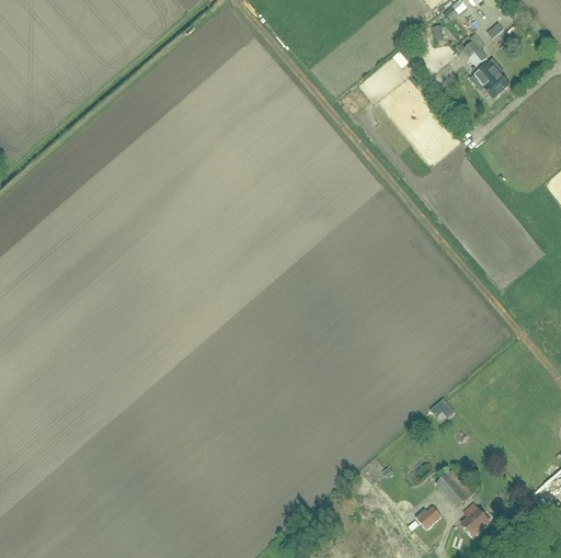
[(444,40),(442,25),(432,27),(434,41),(444,40)]
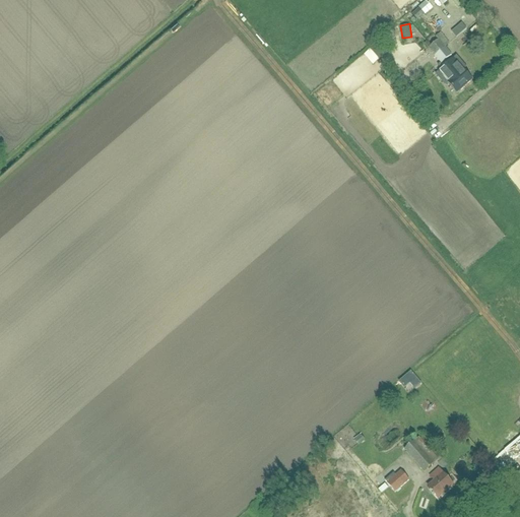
[(440,29),(428,40),(425,42),(440,62),(452,53),(445,45),(449,42),(440,29)]
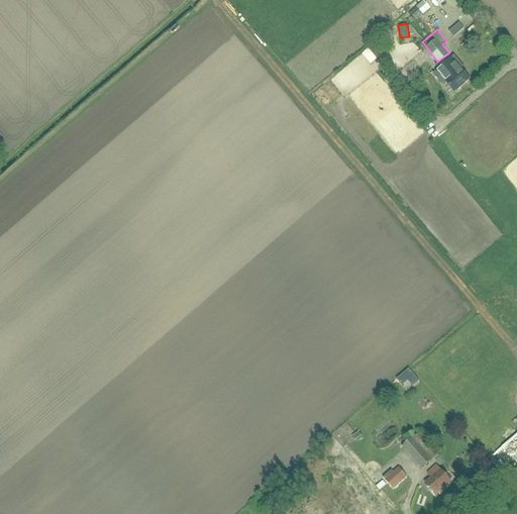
[(372,63),(388,48),(378,36),(362,50),(372,63)]
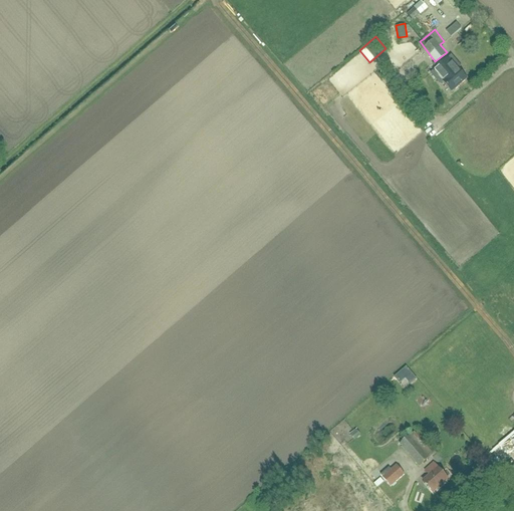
[(441,61),(459,83),(467,76),(458,66),(460,64),(451,53),(441,61)]
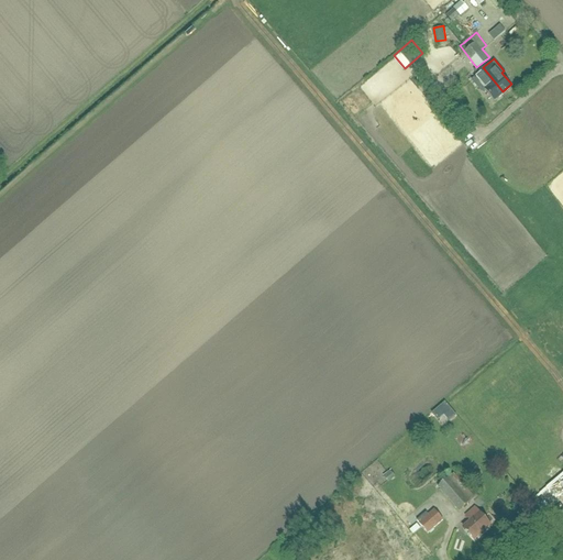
[(503,91),(483,67),(472,77),(482,89),(485,87),(494,98),(503,91)]
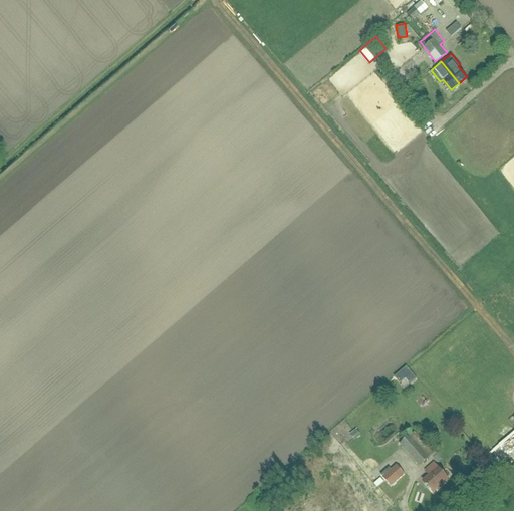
[(407,365),(395,375),(400,381),(406,376),(411,382),(417,377),(407,365)]
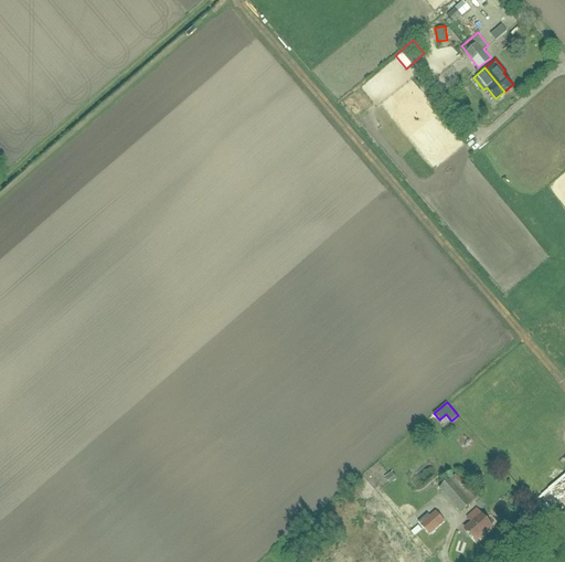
[(388,481),(397,476),(392,469),(384,475),(388,481)]
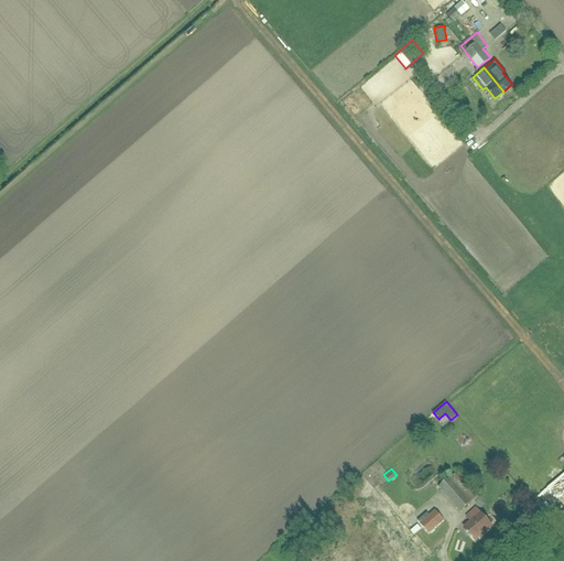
[(459,510),(474,497),(459,479),(455,483),(451,476),(440,486),(459,510)]
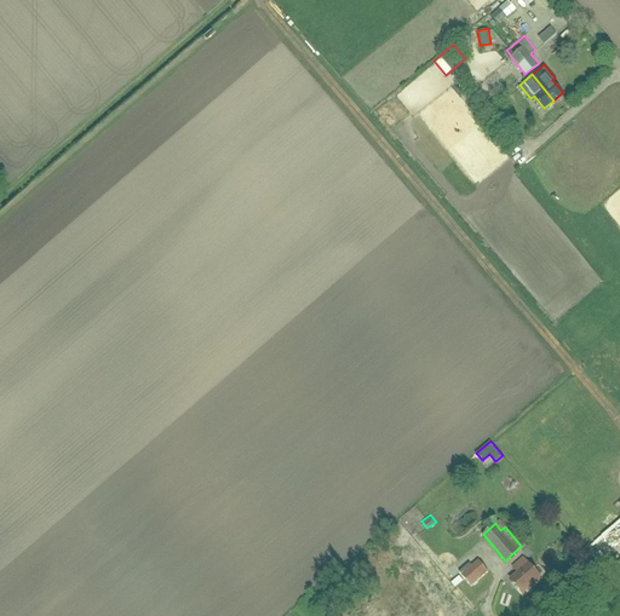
[(522,592),(540,576),(528,563),(523,557),(514,565),(518,571),(510,577),(522,592)]
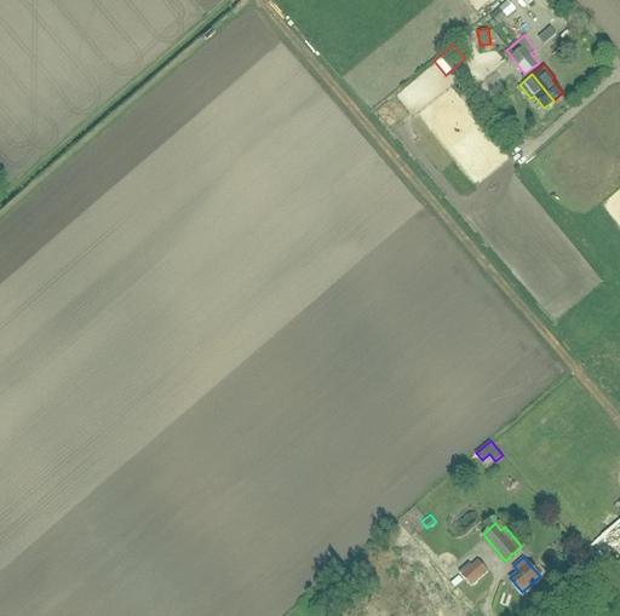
[(471,583),(487,570),(478,559),(461,573),(471,583)]
